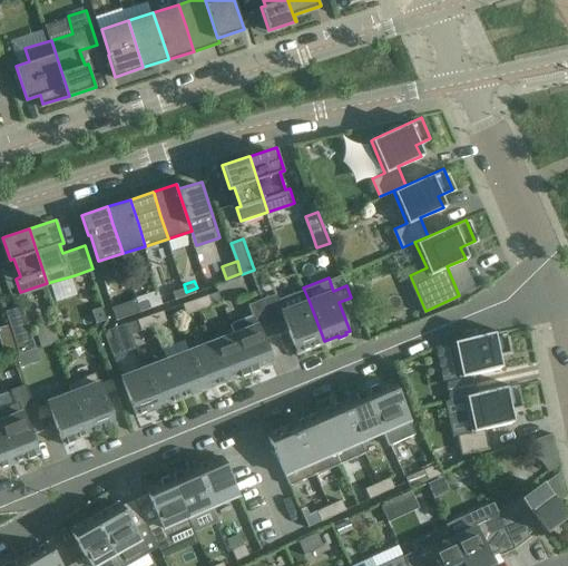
[(184,284),(173,288),(176,295),(186,292),(184,284)]
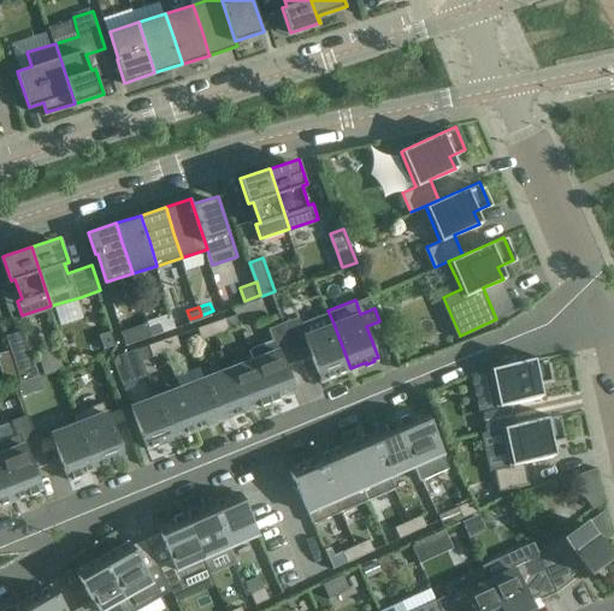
[(300,314),(284,320),(300,359),(312,354),(322,379),(350,368),(334,324),(328,310),(302,320),(300,314)]
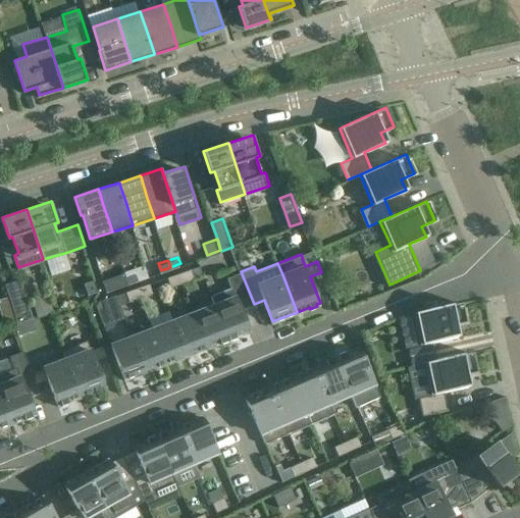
[(180,271),(184,281),(195,277),(192,267),(180,271)]
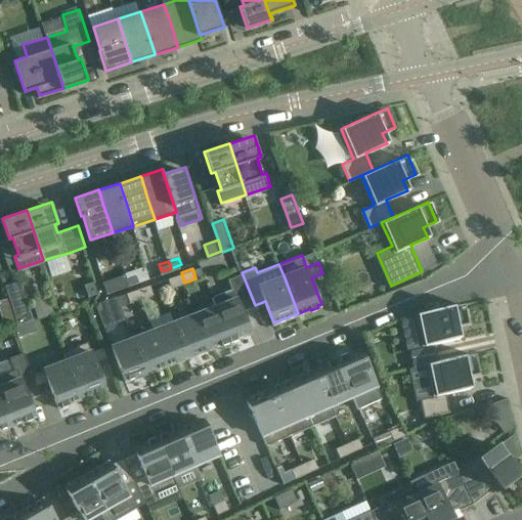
[(107,290),(129,283),(127,275),(126,271),(103,279),(107,290)]
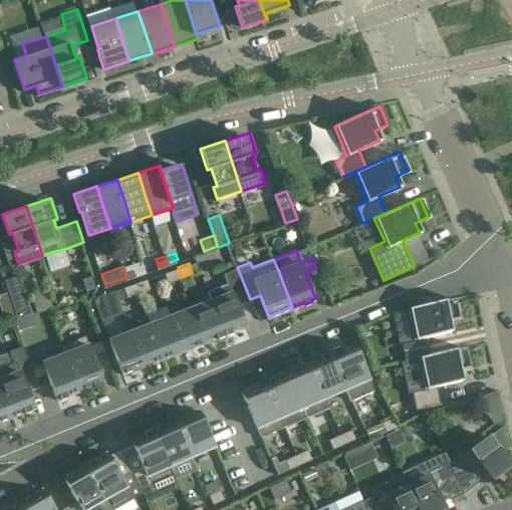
[(124,270),(126,277),(137,273),(134,267),(124,270)]
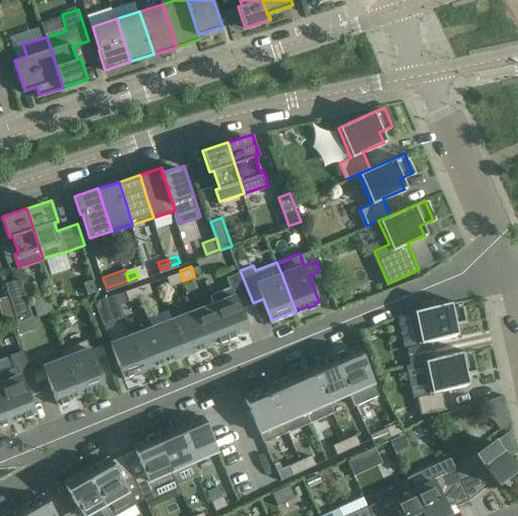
[(172,284),(183,280),(180,270),(168,274),(172,284)]
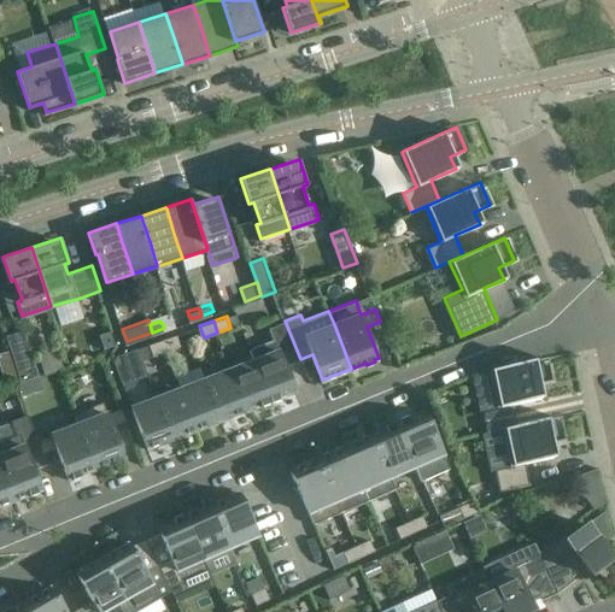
[(280,396),(296,390),(286,365),(300,359),(285,321),(271,325),(276,337),(251,348),(255,359),(270,400),(271,399),(273,401),(280,398),(280,396)]
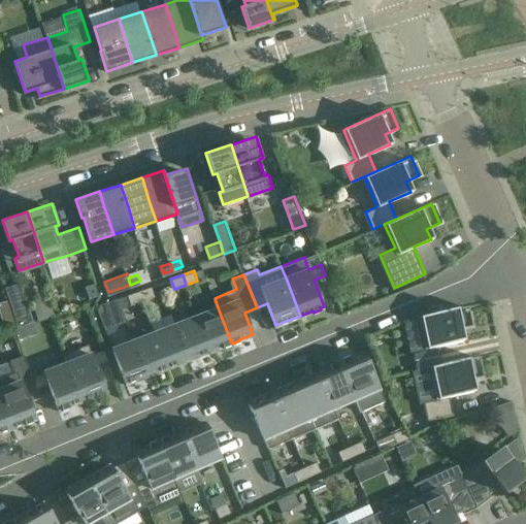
[(34,320),(22,282),(6,287),(9,298),(18,321),(19,325),(31,321),(34,320)]
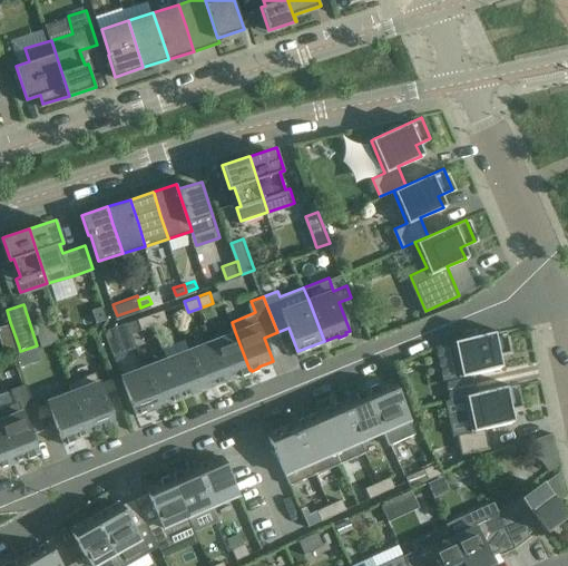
[(108,316),(104,304),(94,308),(97,320),(108,316)]
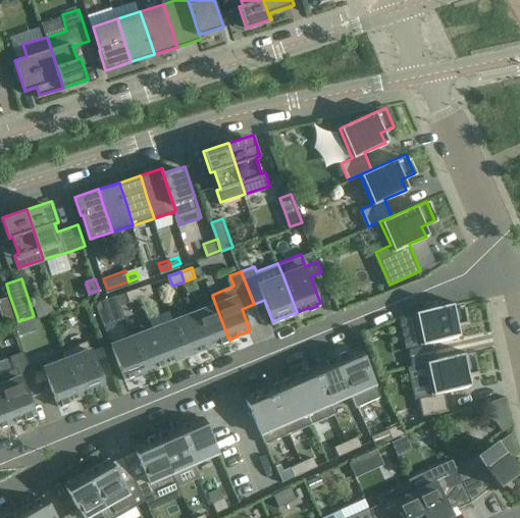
[(150,282),(139,287),(142,296),(153,292),(150,282)]
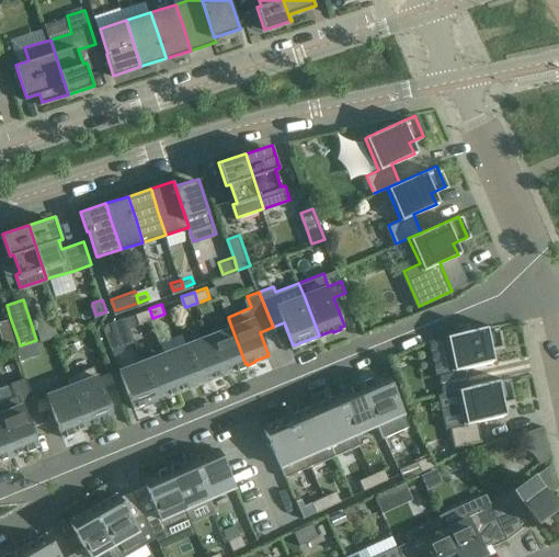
[(152,318),(149,308),(136,313),(140,322),(152,318)]
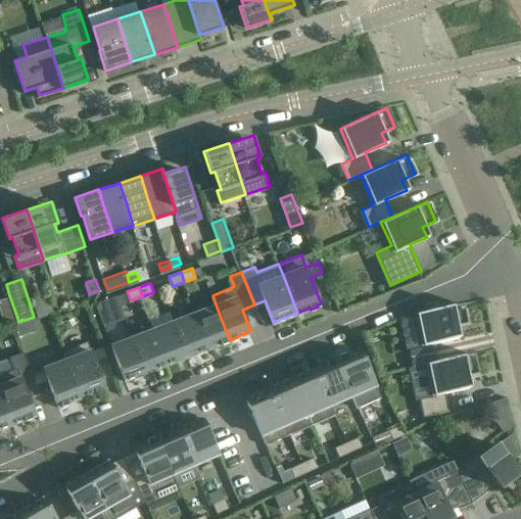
[(121,303),(117,294),(105,298),(109,308),(121,303)]
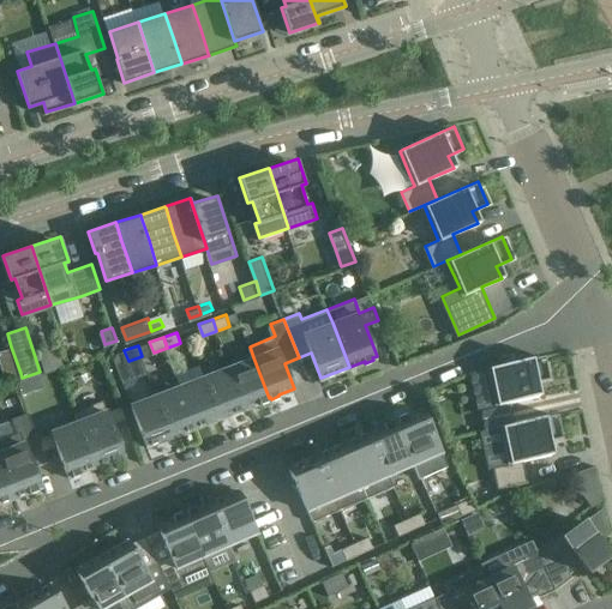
[(11,347),(0,350),(0,357),(7,378),(21,373),(11,347)]
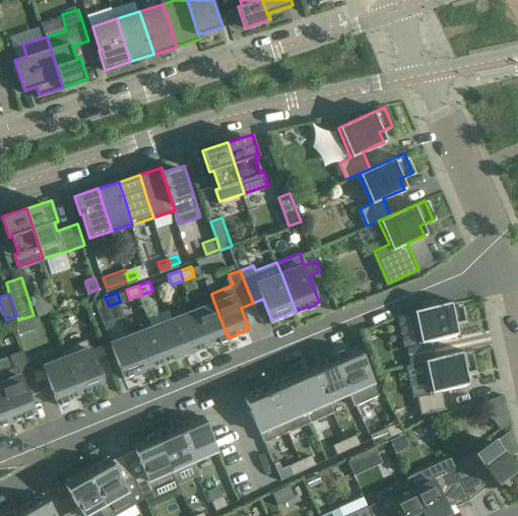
[(407,345),(411,363),(437,358),(433,339),(455,334),(453,323),(466,320),(462,300),(416,310),(412,311),(419,342),(407,345)]
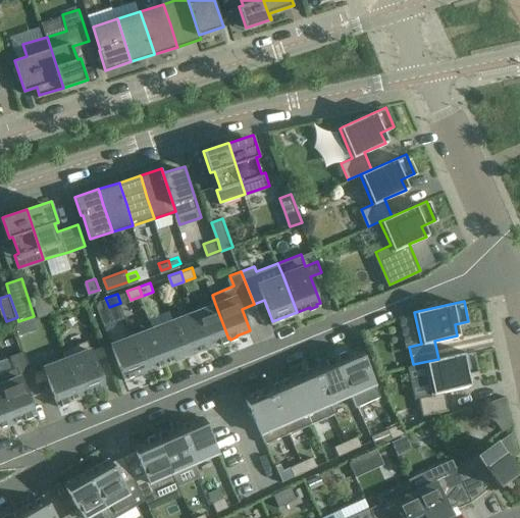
[(195,312),(208,346),(221,342),(221,343),(228,341),(227,339),(228,339),(215,304),(195,312)]
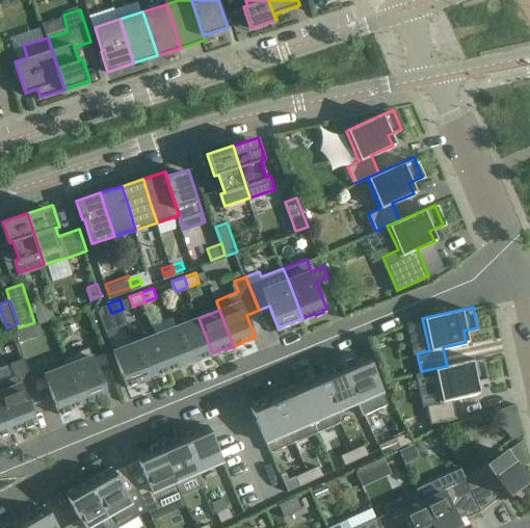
[(199,318),(178,326),(191,361),(212,352),(199,318)]
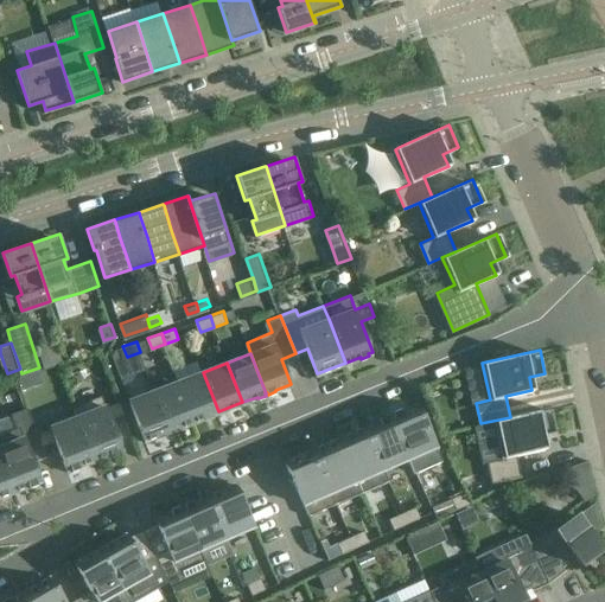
[(203,372),(179,380),(195,421),(218,411),(203,372)]
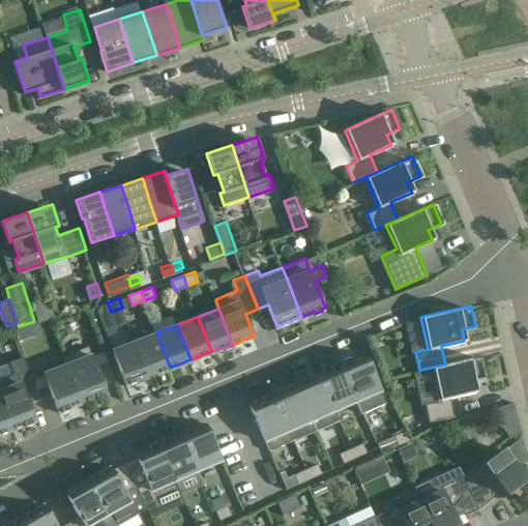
[(156,332),(136,341),(149,376),(170,368),(156,332)]
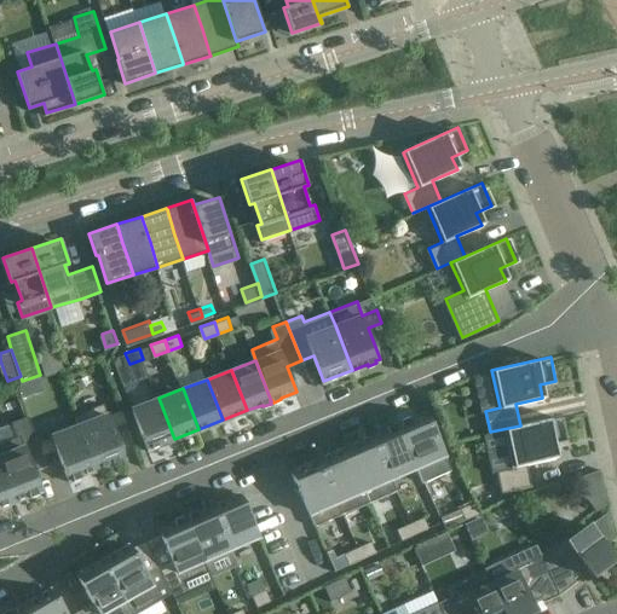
[(150,401),(133,407),(149,449),(174,439),(159,398),(150,401)]
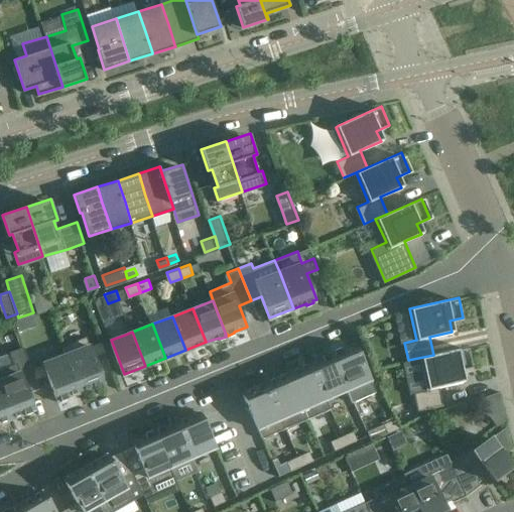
[(63,344),(82,390),(105,381),(95,355),(106,351),(102,340),(91,345),(87,335),(63,344)]
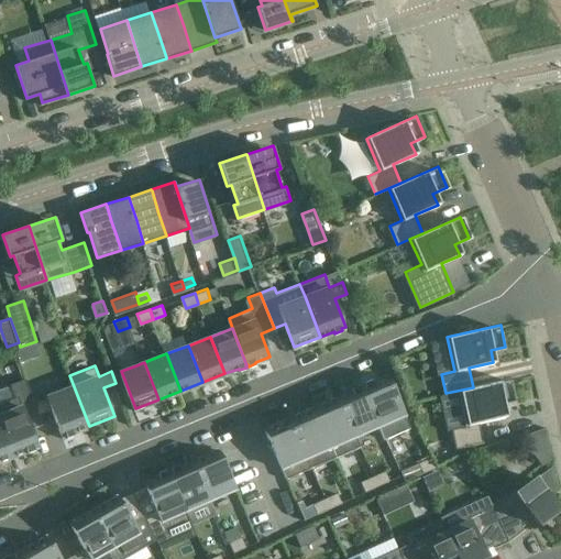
[(366,383),(363,384),(381,424),(386,436),(410,425),(406,413),(388,373),(374,380),(373,379),(365,382),(366,383)]
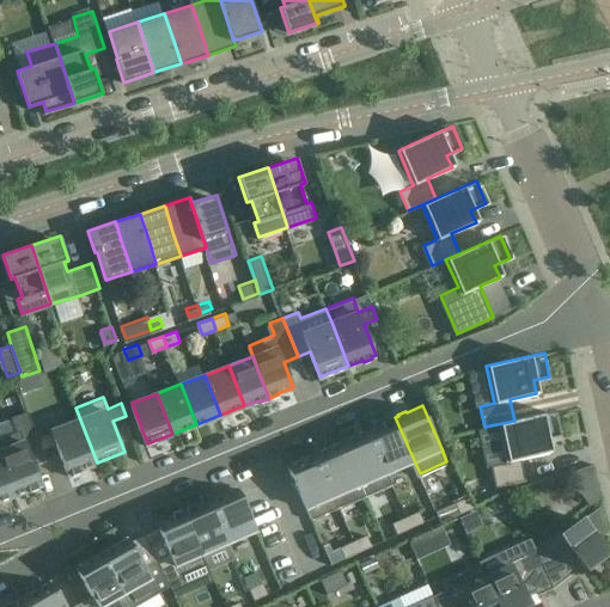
[(81,468),(97,463),(75,408),(74,409),(79,420),(53,430),(40,435),(44,448),(58,443),(69,473),(73,472),(74,474),(83,471),(81,468)]
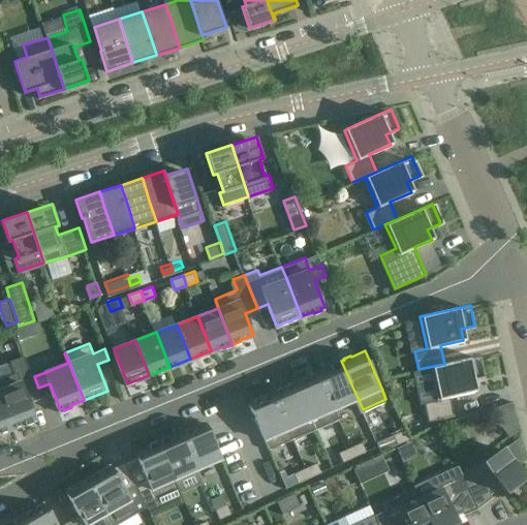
[(0,378),(0,394),(12,428),(26,423),(27,425),(34,422),(33,420),(37,419),(29,400),(41,395),(38,388),(34,376),(25,353),(11,359),(17,372),(0,378)]
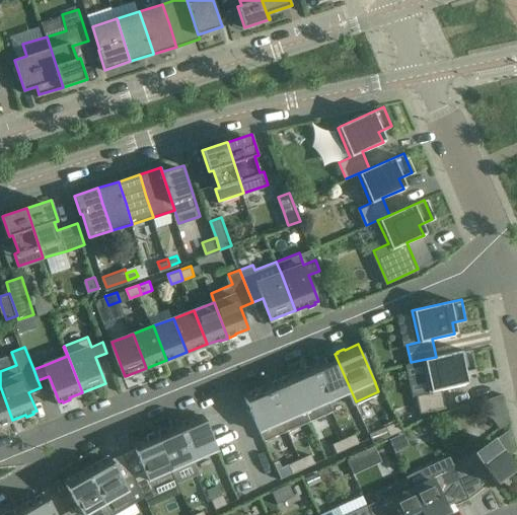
[(436,357),(411,362),(423,360),(430,391),(418,393),(422,412),(446,407),(443,388),(465,383),(462,372),(476,369),(472,349),(436,357)]
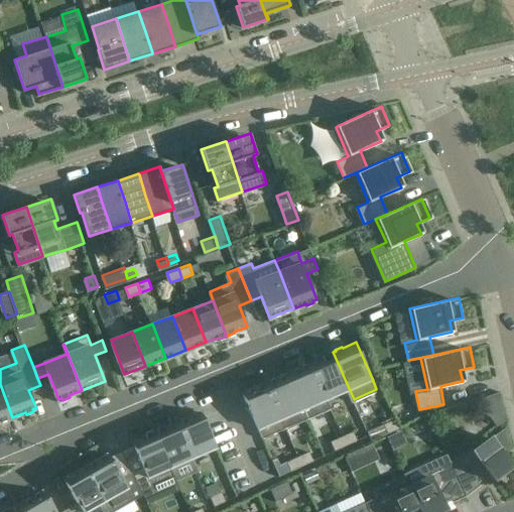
[(328,398),(349,388),(333,352),(331,353),(330,352),(323,355),(324,356),(310,362),(331,407),(332,407),(328,398)]
